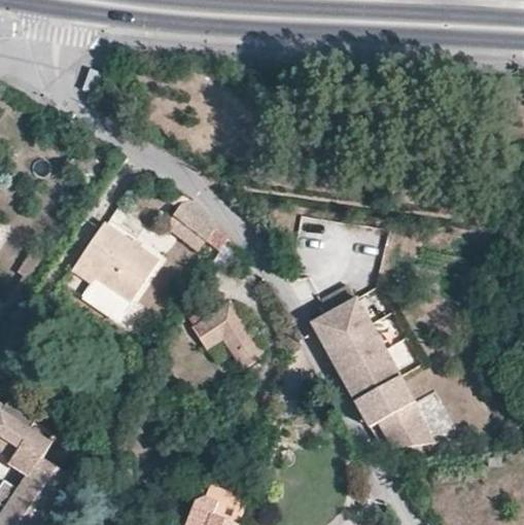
[(175,201),(168,214),(216,250),(216,248),(226,237),(188,199),(175,201)]
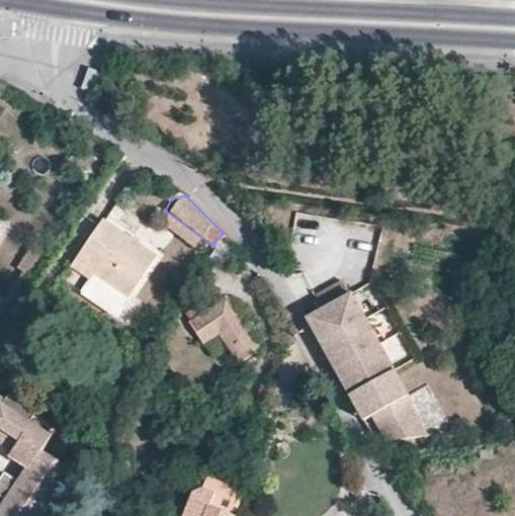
[(291,232),(314,235),(317,215),(293,211),(291,232)]
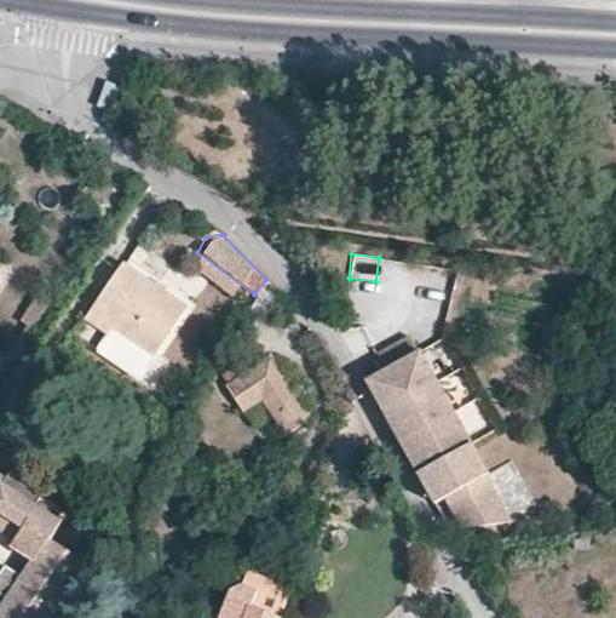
[(188,303),(122,259),(90,308),(113,322),(107,330),(96,347),(140,376),(151,359),(156,353),(188,303)]
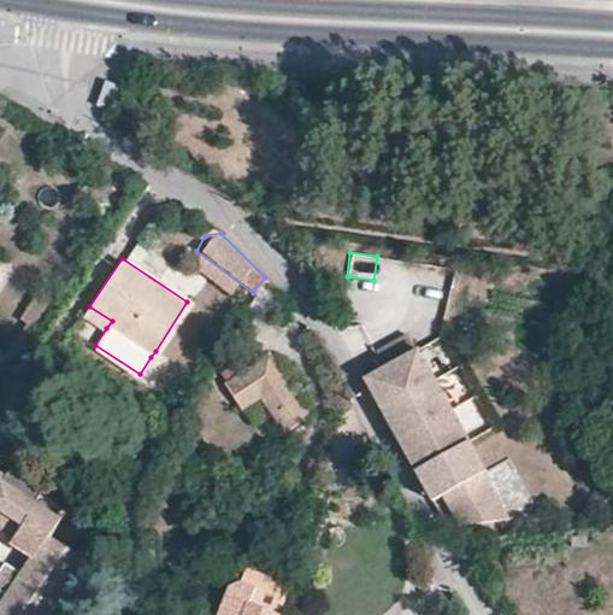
[(112,321),(89,306),(84,314),(106,328),(112,321)]
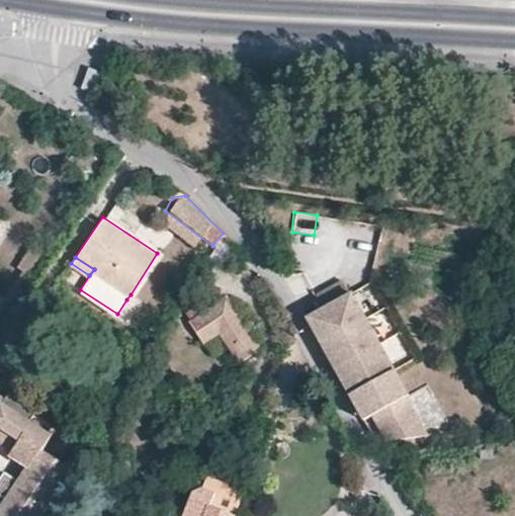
[(348,292),(340,279),(317,292),(325,307),(348,292)]
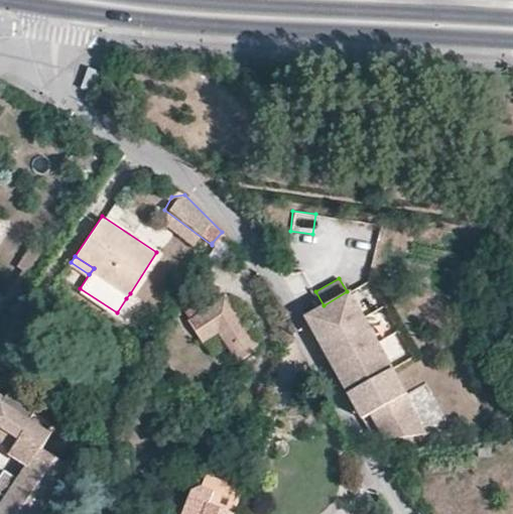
[(423,431),(402,393),(404,392),(347,291),(324,305),(304,316),(305,316),(315,310),(315,311),(324,326),(312,332),(313,333),(318,330),(325,340),(319,343),(319,344),(331,338),(339,352),(328,358),(328,359),(334,356),(340,366),(334,369),(334,370),(345,364),(353,377),(347,380),(353,391),(364,410),(368,415),(372,413),(386,436),(423,431)]
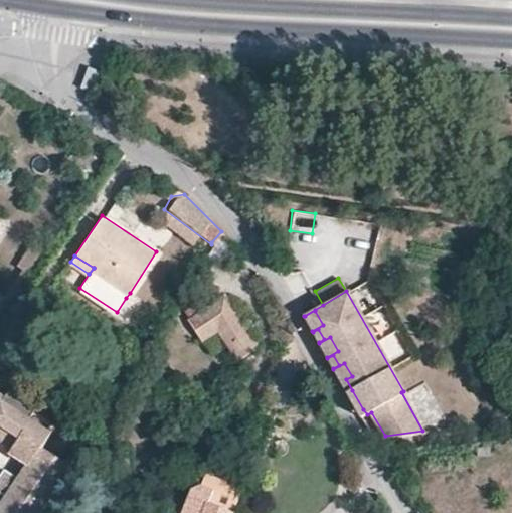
[(200,339),(216,329),(237,360),(256,348),(223,296),(187,320),(200,339)]
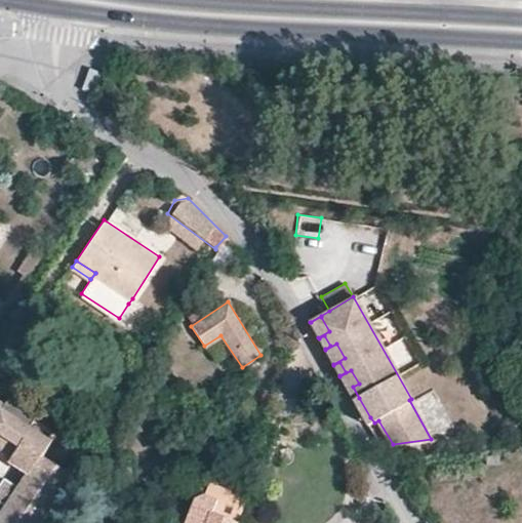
[(0,332),(13,313),(0,305),(0,332)]
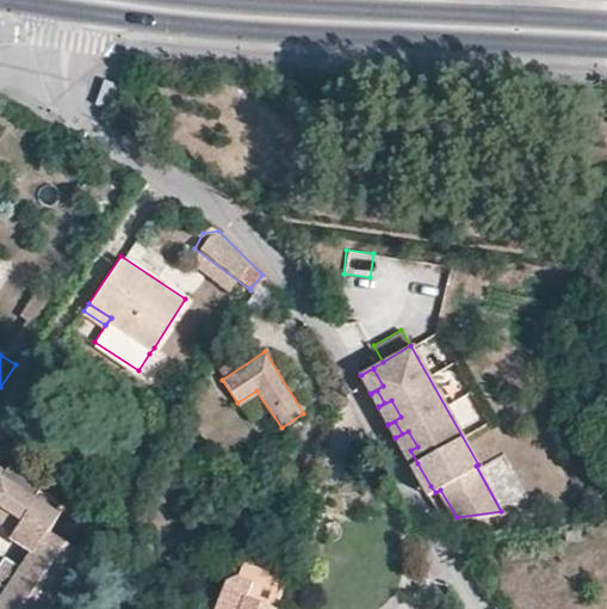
[(383,386),(373,369),(373,368),(361,375),(370,393),(383,386)]
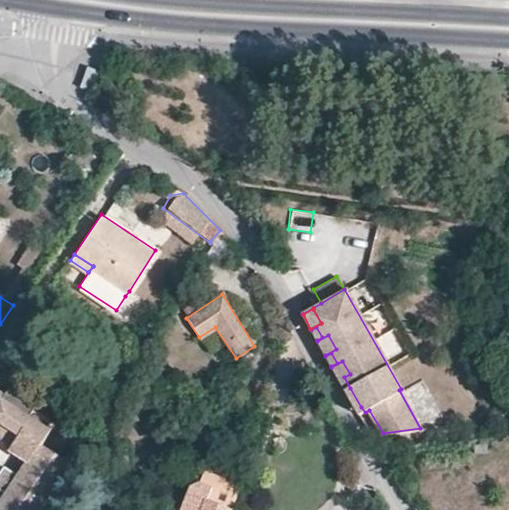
[(322,337),(316,327),(311,330),(317,340),(322,337)]
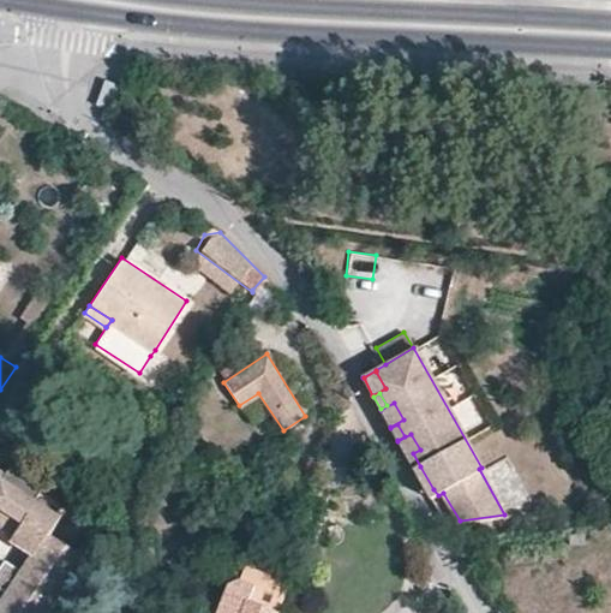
[(403,420),(394,403),(381,410),(390,427),(403,420)]
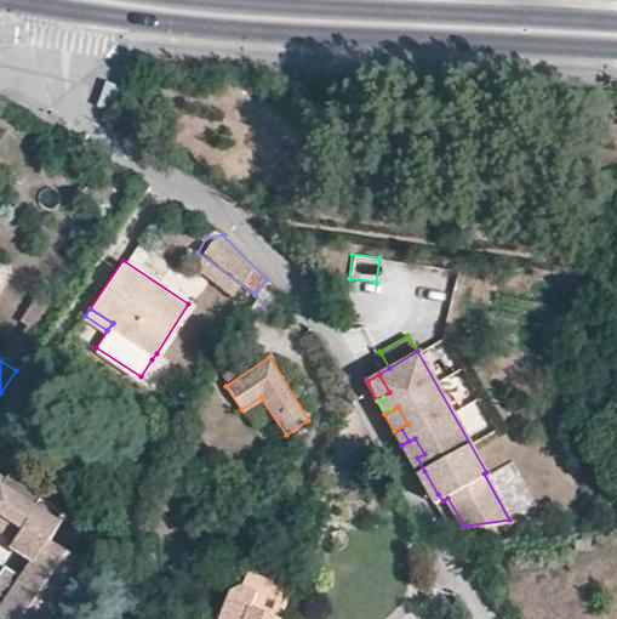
[(409,441),(401,429),(394,432),(401,444),(409,441)]
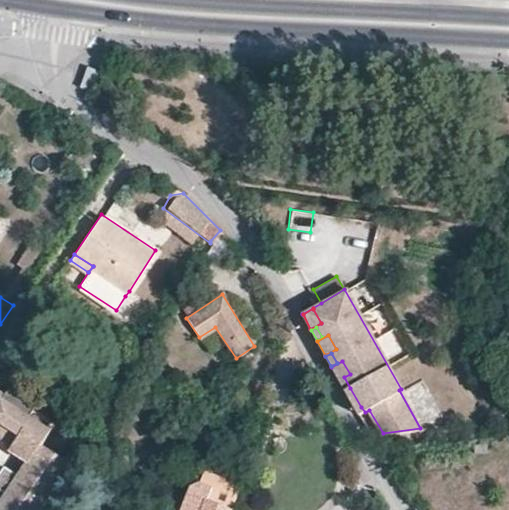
[(350,374),(342,361),(331,367),(339,381),(344,377),(350,374)]
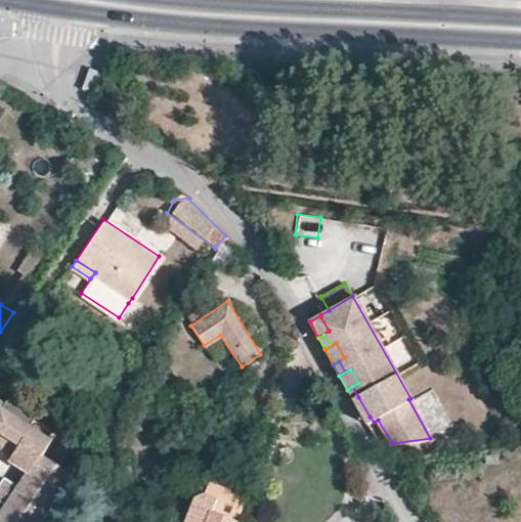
[(358,397),(352,386),(347,390),(352,399),(353,400),(358,397)]
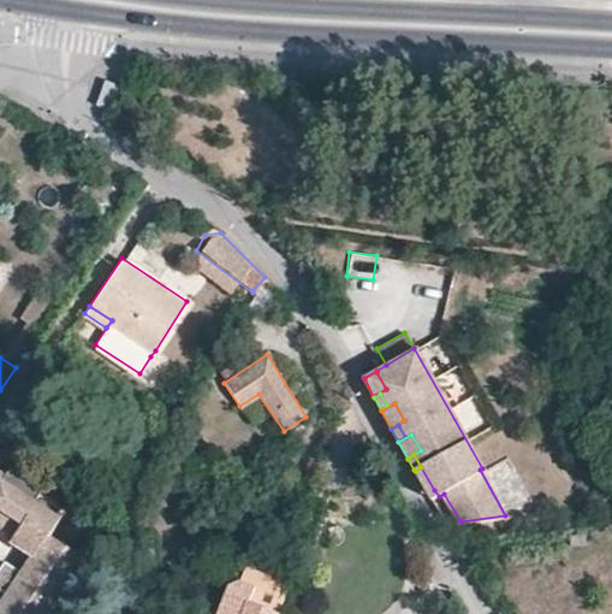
[(434,490),(421,467),(415,471),(432,500),(439,496),(434,490)]
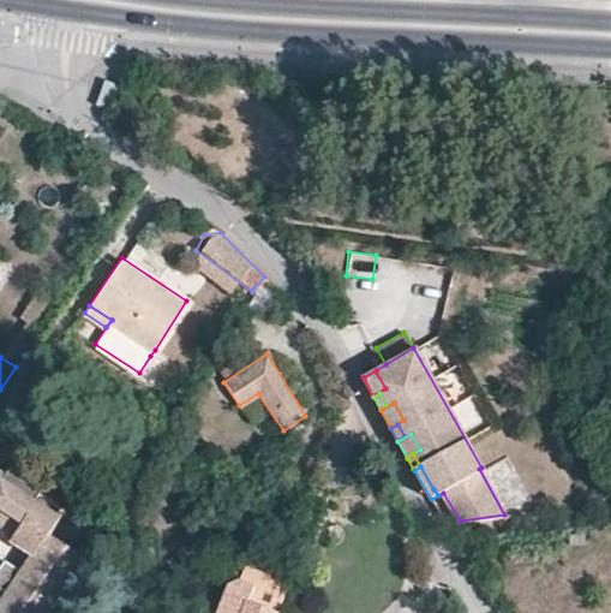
[(0,612),(45,612),(48,608),(79,558),(46,536),(57,516),(0,482),(0,509),(21,523),(12,537),(10,541),(24,549),(31,554),(27,564),(21,572),(5,594),(0,601),(0,612)]
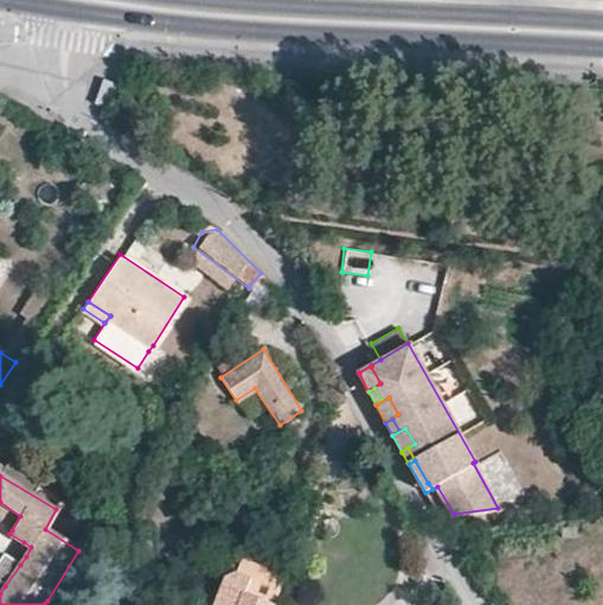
[(20,516),(0,502),(0,522),(12,530),(20,516)]
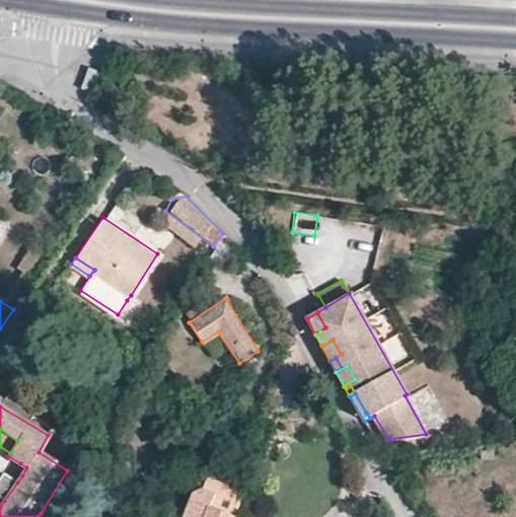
[(26,467),(20,463),(15,471),(22,475),(26,467)]
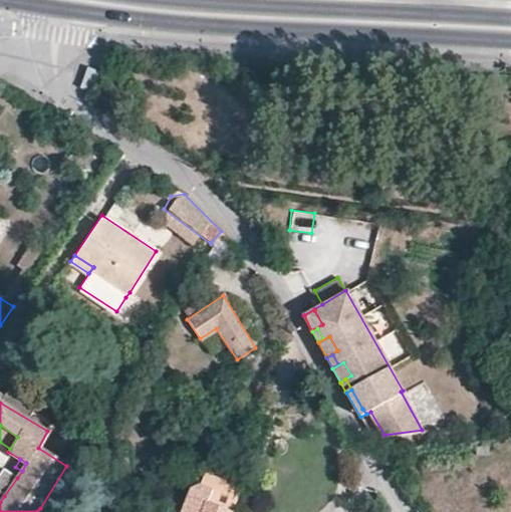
[(17,478),(4,470),(0,476),(0,493),(4,496),(17,478)]
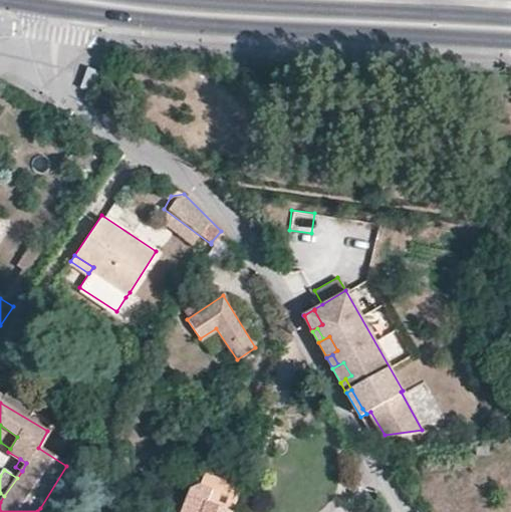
[(228,511),(204,504),(210,487),(196,483),(188,487),(178,511),(228,511)]
